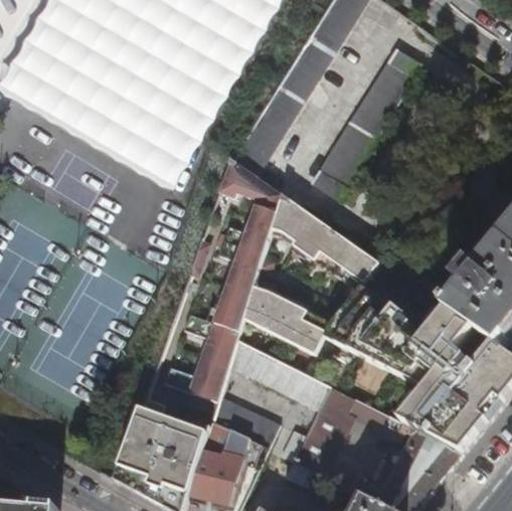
[(57,0),(12,73),(166,166),(267,0),(57,0)]
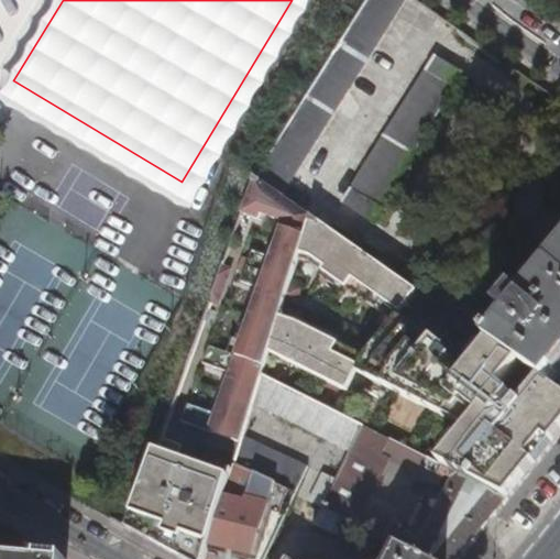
[(283,194),(343,96),(403,0),(362,0),(253,173),(283,194)]
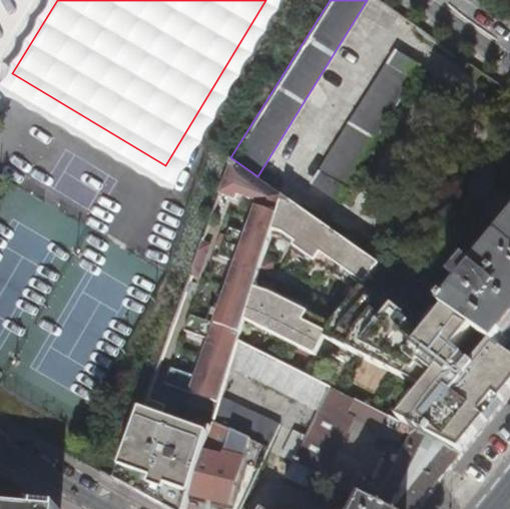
[(341,198),(421,63),(396,48),(311,181),(341,198)]
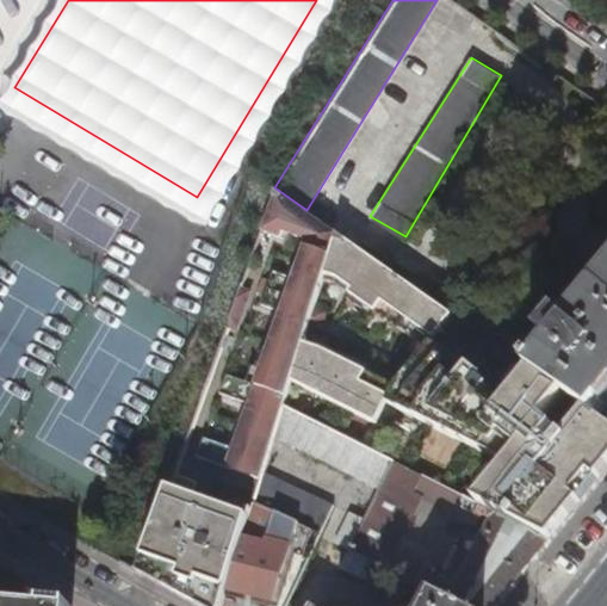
[(196,453),(260,476),(277,422),(335,230),(307,210),(274,187),(260,227),(283,235),(285,228),(310,237),(296,277),(273,269),(261,303),(283,310),(262,366),(252,363),(246,379),(225,371),(218,390),(249,401),(233,446),(203,434),(196,453)]
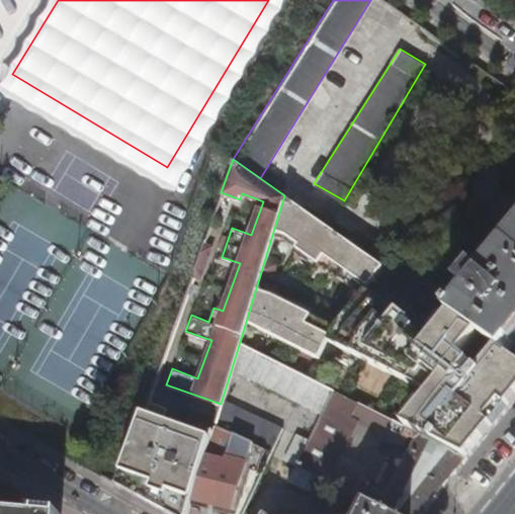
[(382,264),(284,195),(273,235),(283,238),(295,247),(293,251),(316,266),(318,263),(361,293),(382,264)]
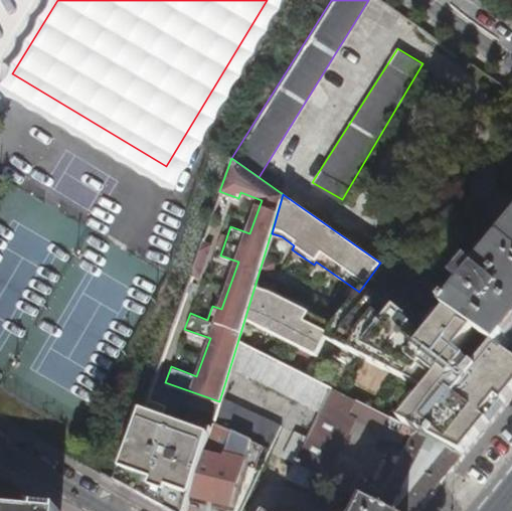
[(444,298),(439,304),(498,346),(511,329),(511,230),(477,272),(468,264),(455,280),(464,287),(450,303),(444,298)]
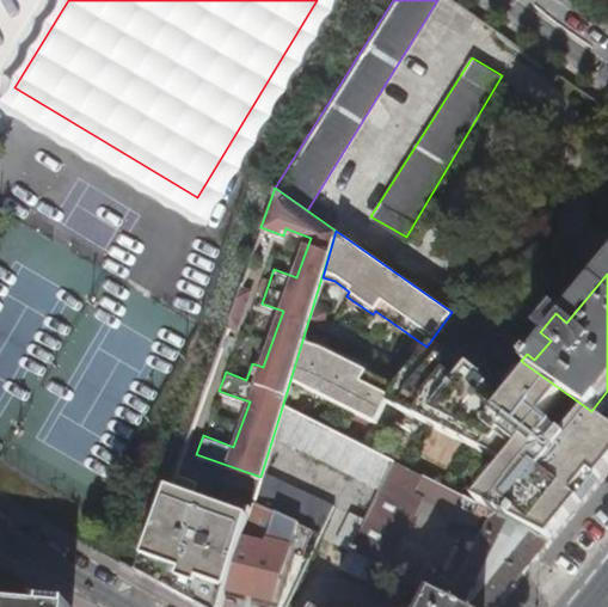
[(305,336),(292,379),(378,422),(387,402),(484,452),(491,445),(511,461),(478,502),(480,504),(495,512),(507,517),(550,540),(607,468),(607,422),(591,411),(521,361),(516,357),(491,387),(484,381),(486,378),(467,361),(459,372),(453,367),(449,371),(434,357),(419,376),(410,368),(397,385),(369,365),(367,371),(325,342),(305,336)]
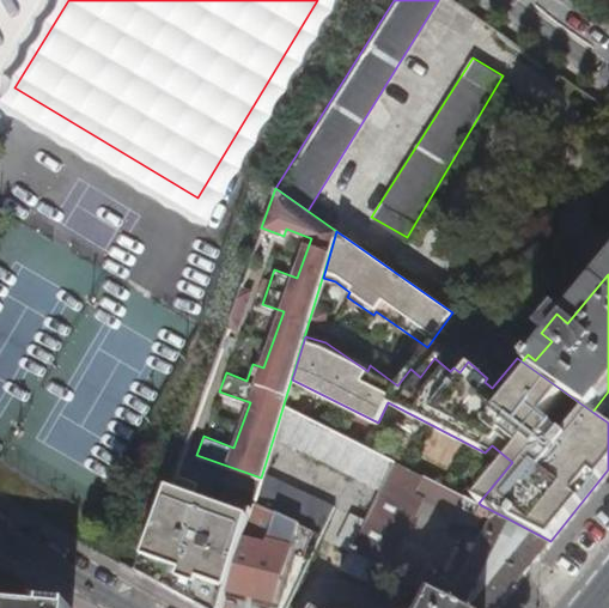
[(285,403),(275,433),(379,486),(394,460),(285,403)]
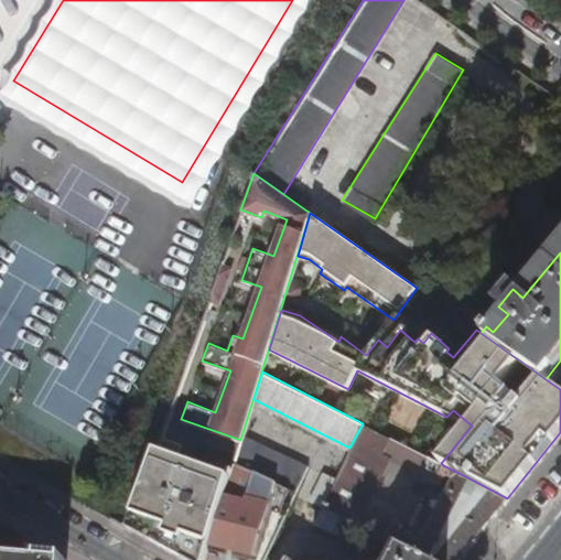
[(235,460),(273,480),(280,483),(293,491),(306,465),(244,432),(235,460)]
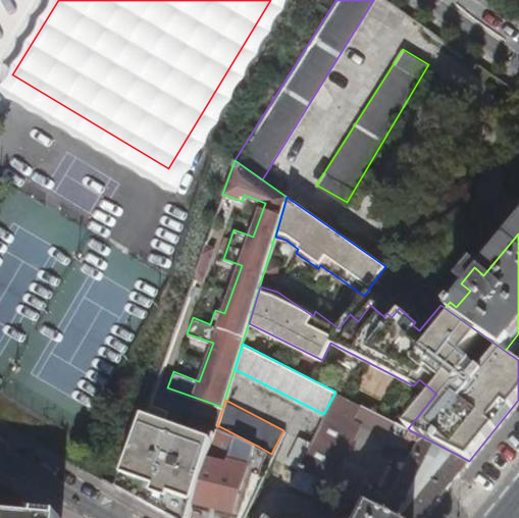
[(410,430),(361,405),(354,418),(361,422),(374,429),(383,437),(403,447),(410,430)]
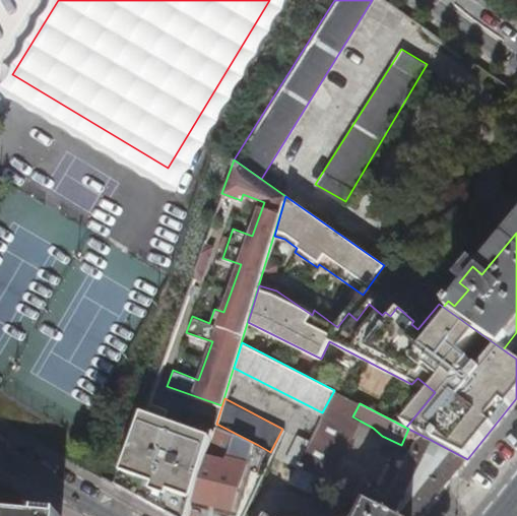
[(142,412),(116,485),(170,515),(186,515),(192,498),(206,452),(211,438),(142,412)]
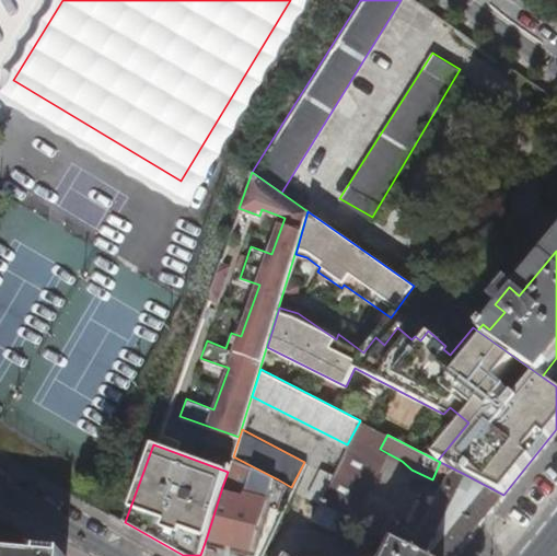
[(425,555),(451,555),(503,495),(464,474),(453,468),(440,462),(432,479),(412,470),(402,461),(387,453),(354,520),(398,542),(410,548),(425,555)]
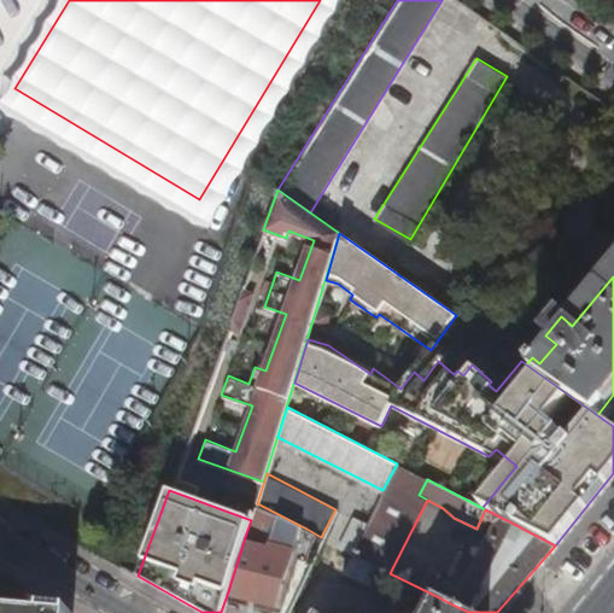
[(245,537),(228,591),(274,605),(299,525),(257,503),(245,537)]
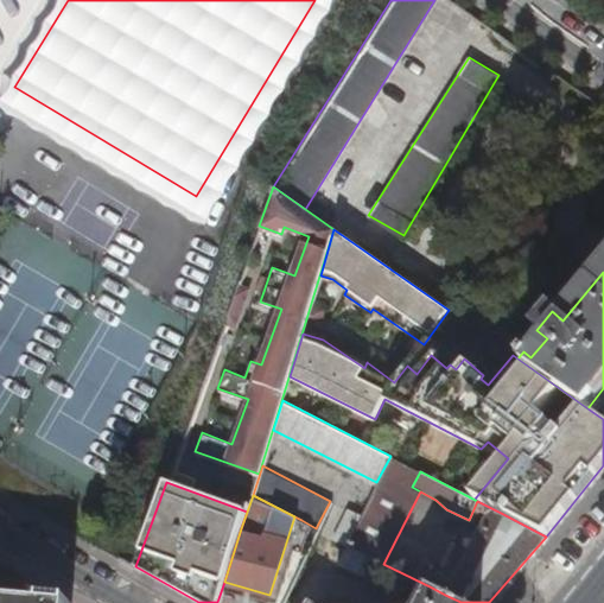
[(344,544),(358,514),(344,507),(329,537),(344,544)]
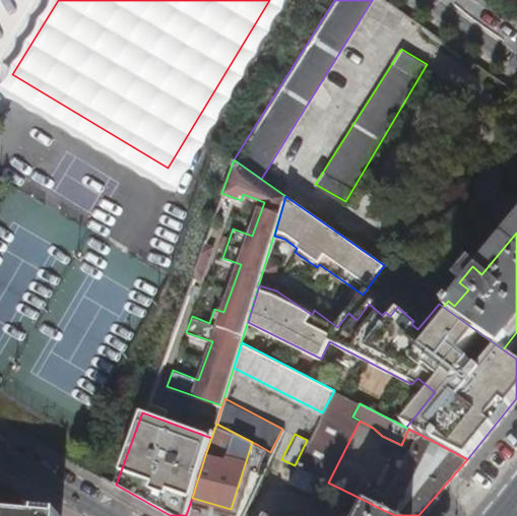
[(310,491),(317,476),(295,465),(287,479),(310,491)]
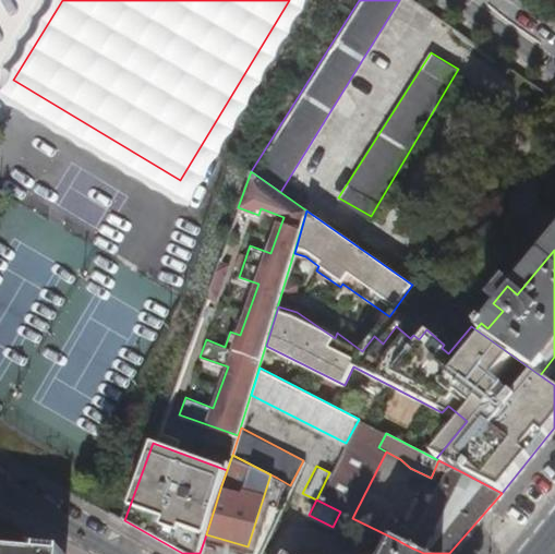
[(423,553),(409,546),(397,540),(387,553),(281,553),(280,553),(423,553)]
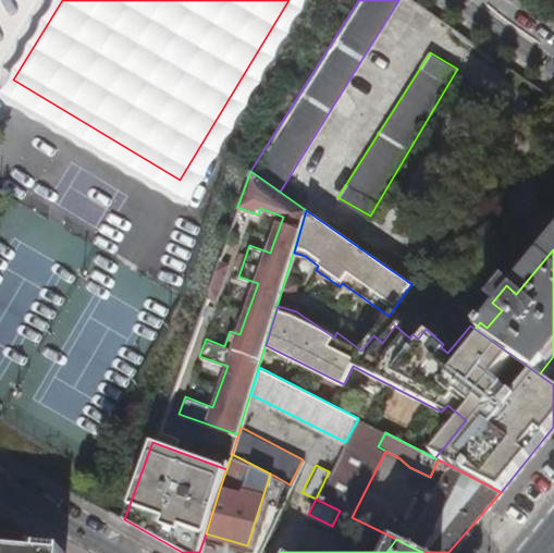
[(213,540),(209,552),(223,552),(225,547),(213,540)]
